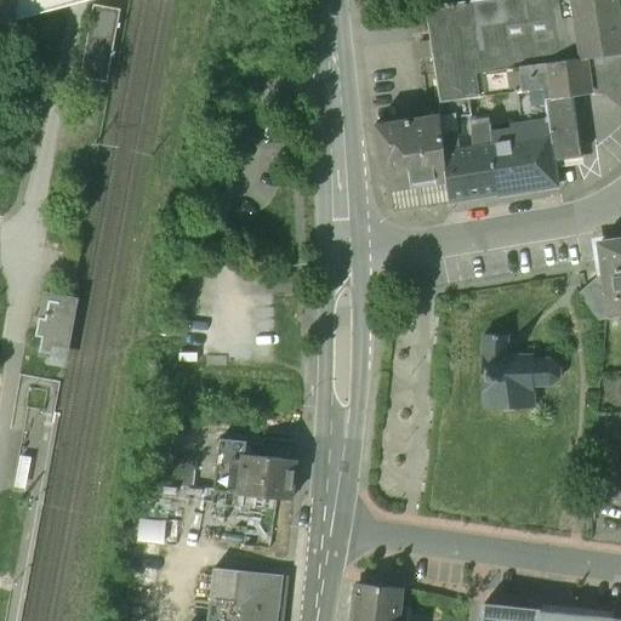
[(586,58),(620,52),(620,0),(476,0),(427,6),(434,79),(483,72),(586,58)]
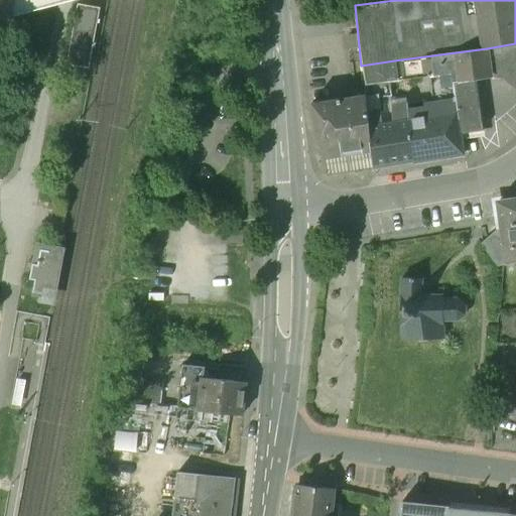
[(515,43),(487,48),(491,78),(506,78),(515,85),(515,84),(515,43)]
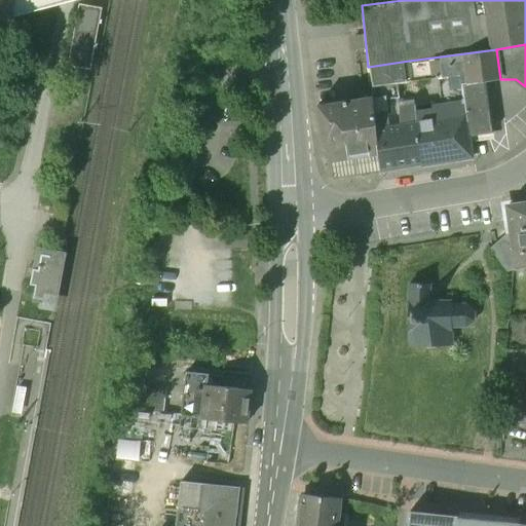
[(496,49),(409,61),(411,72),(412,82),(438,79),(460,76),(461,84),(487,80),(500,79),(496,49)]
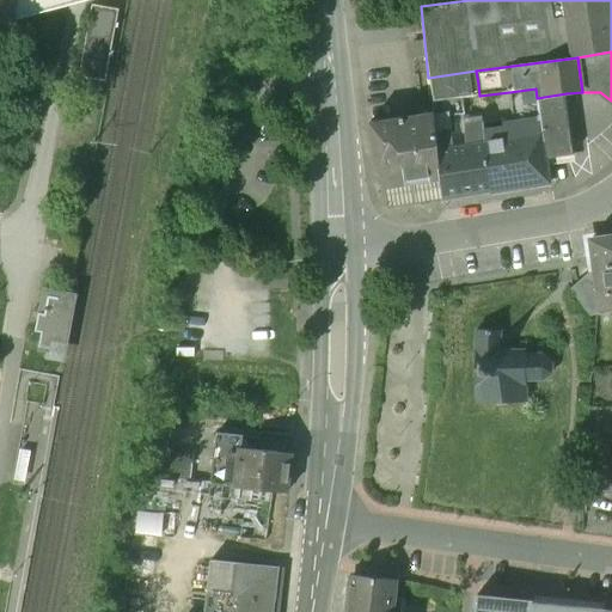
[(432,102),(458,98),(457,86),(478,84),(476,71),(428,78),(432,102)]
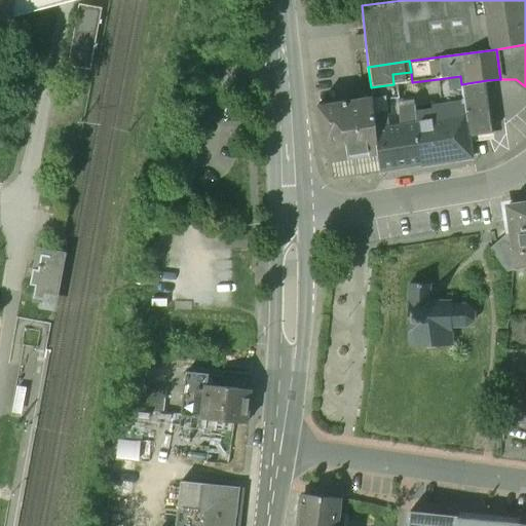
[(412,82),(411,72),(392,74),(393,84),(412,82)]
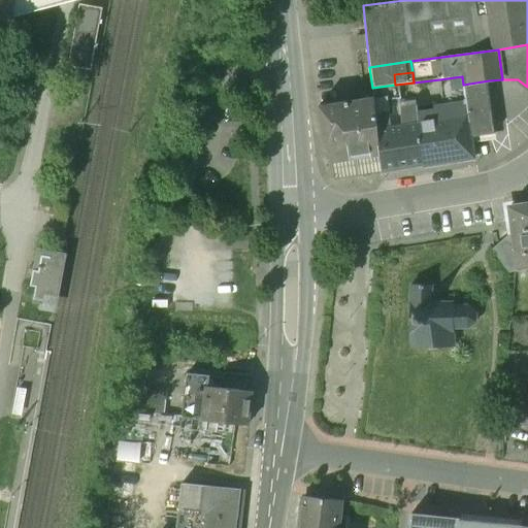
[(462,76),(439,79),(443,108),(417,111),(418,124),(419,133),(422,165),(471,157),(468,131),(467,125),(463,85),(462,76)]
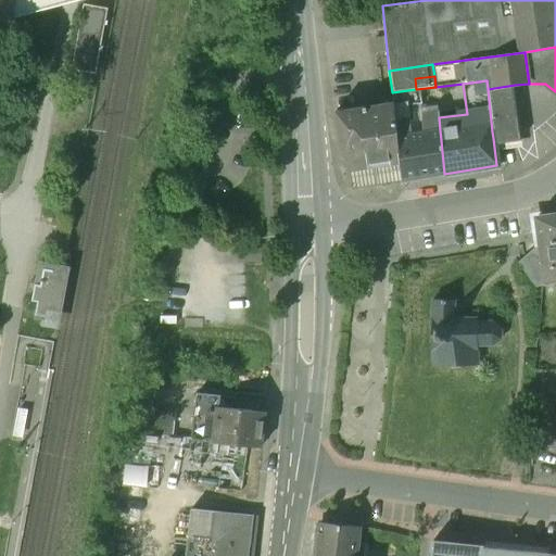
[(520,135),(515,85),(488,89),(492,131),(493,138),(520,135)]
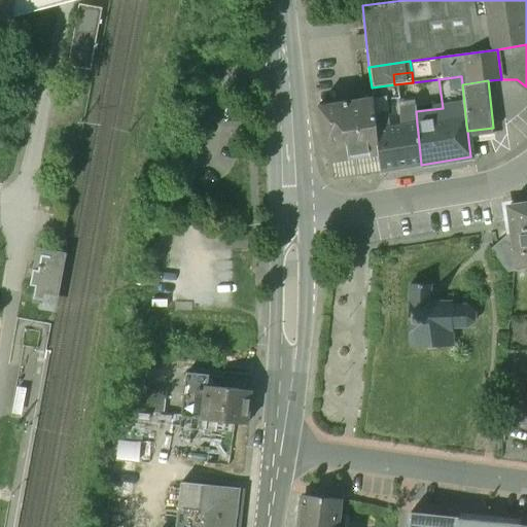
[(373,98),(316,105),(321,140),(328,139),(330,161),(379,154),(376,120),(373,98)]
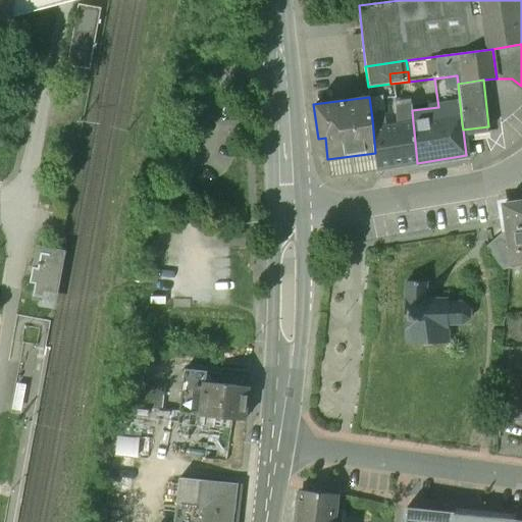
[(413,122),(386,125),(385,117),(372,119),(375,153),(377,169),(417,163),(414,132),(413,122)]
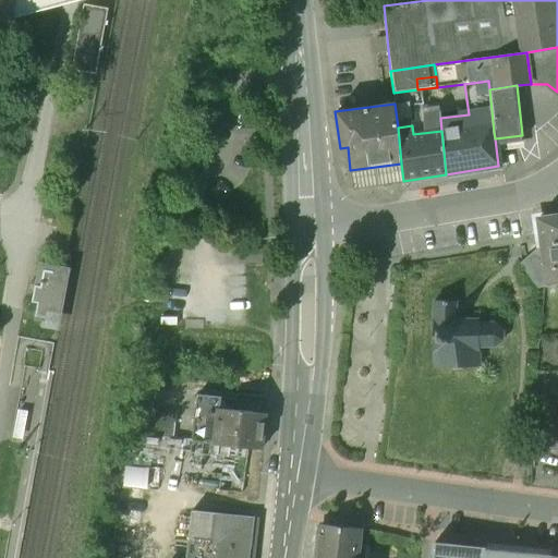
[(557,215),(538,218),(543,249),(548,277),(545,287),(557,283),(557,215)]
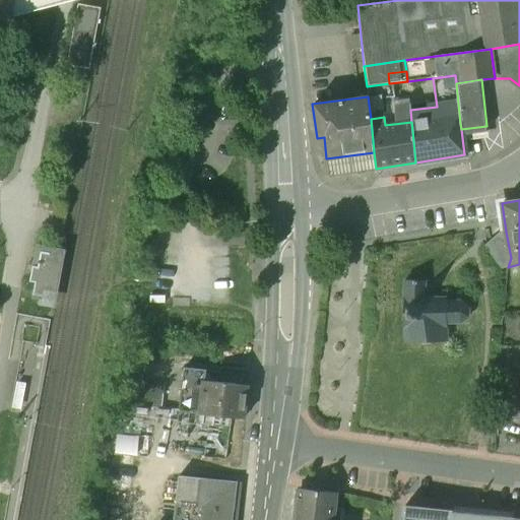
[(506,232),(484,246),(501,269),(508,267),(511,258),(506,232)]
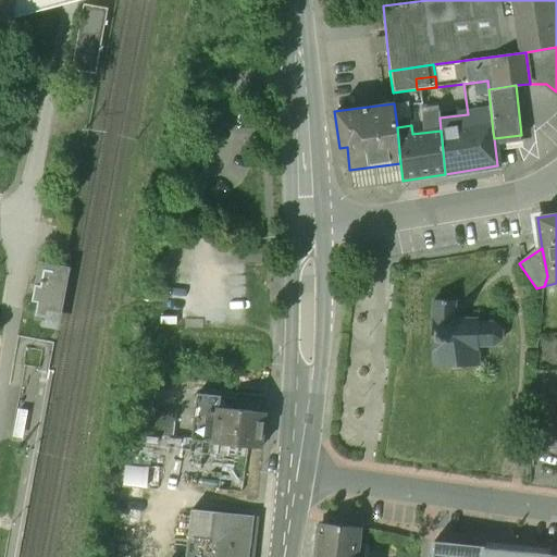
[(69,267),(37,261),(31,300),(36,300),(33,318),(59,322),(69,267)]
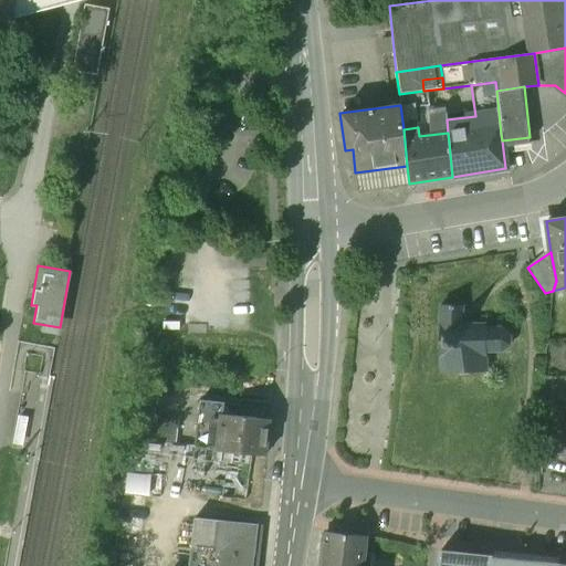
[(464,323),(463,305),(441,305),(441,370),(486,369),(488,350),(504,349),(507,347),(511,344),(512,339),(512,334),(510,331),(506,327),(502,326),(488,326),(485,323),(464,323)]
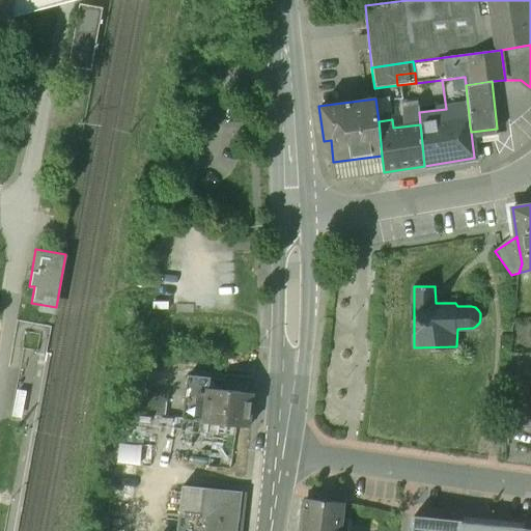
[(188,376),(186,397),(184,420),(205,422),(208,390),(210,383),(210,379),(188,376)]
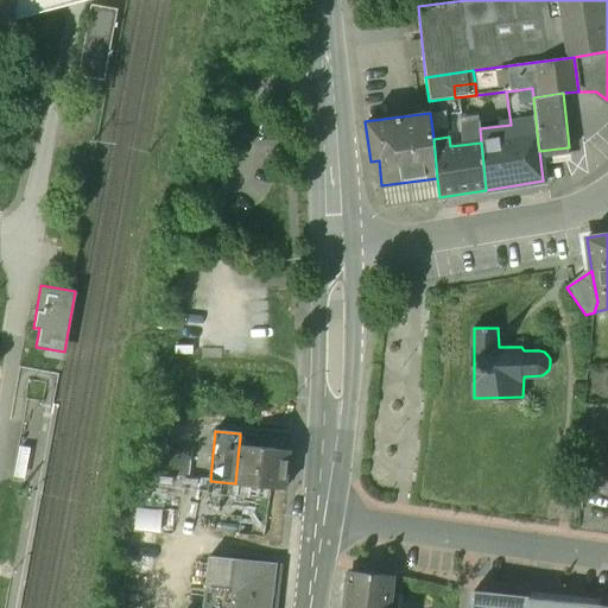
[(25,479),(30,449),(19,447),(14,476),(25,479)]
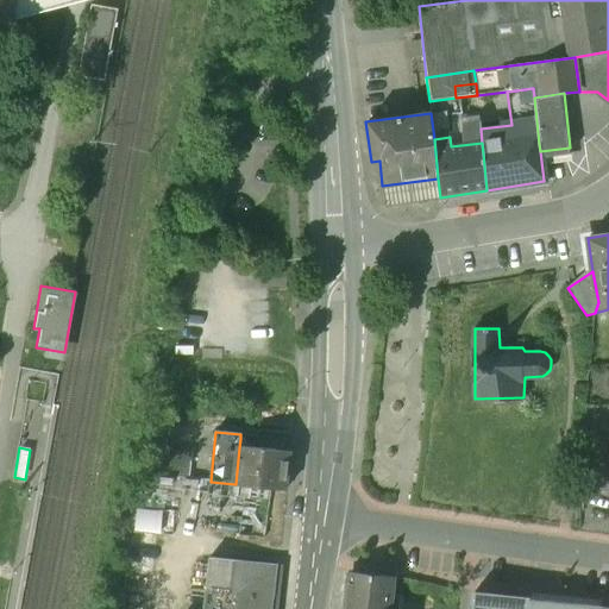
[(290,452),(239,447),(236,484),(286,489),(290,452)]
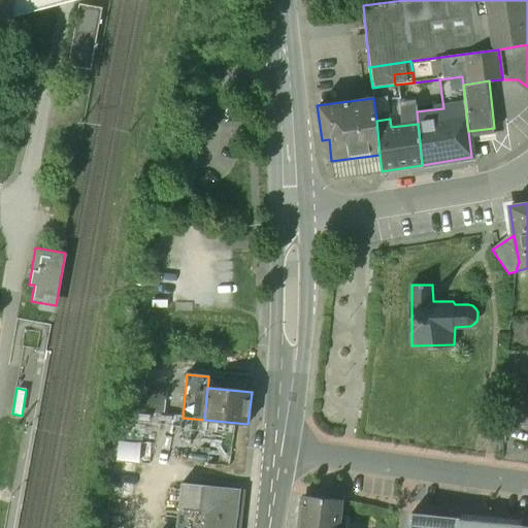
[(138,413),(165,416),(167,393),(141,391),(138,413)]
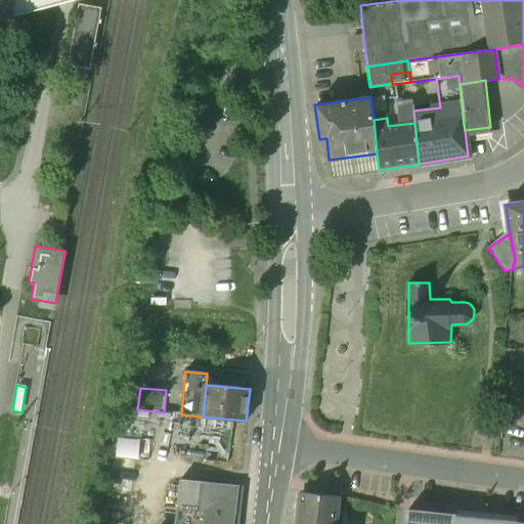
[(233,523),(237,488),(173,482),(172,490),(134,487),(130,523),(233,523)]
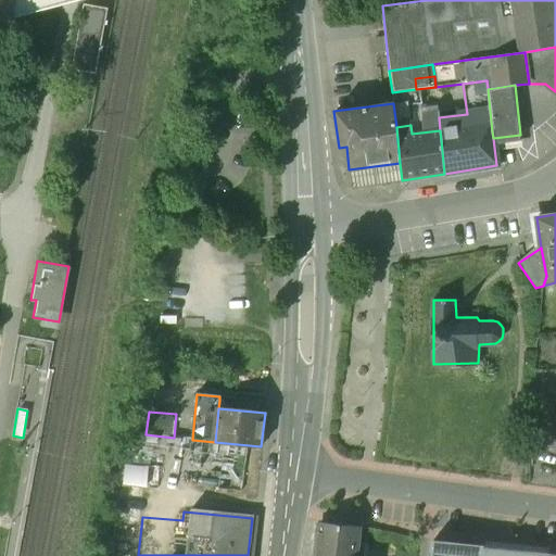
[(361,527),(318,520),(314,555),(363,555),(365,542),(358,541),(361,527)]
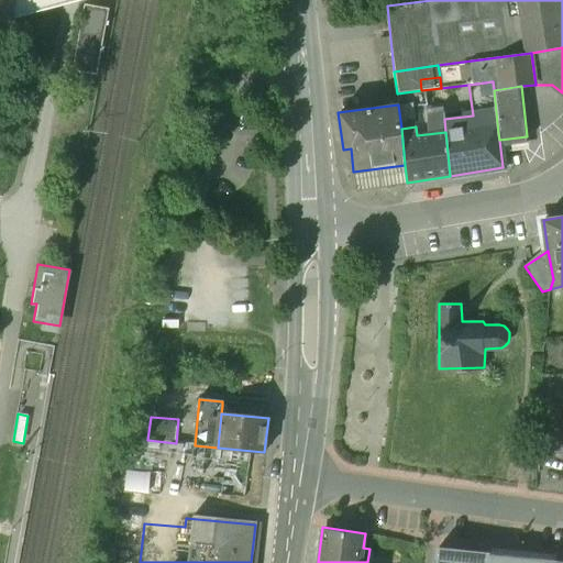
[(490,562),(492,554),(440,549),(438,562),(490,562)]
